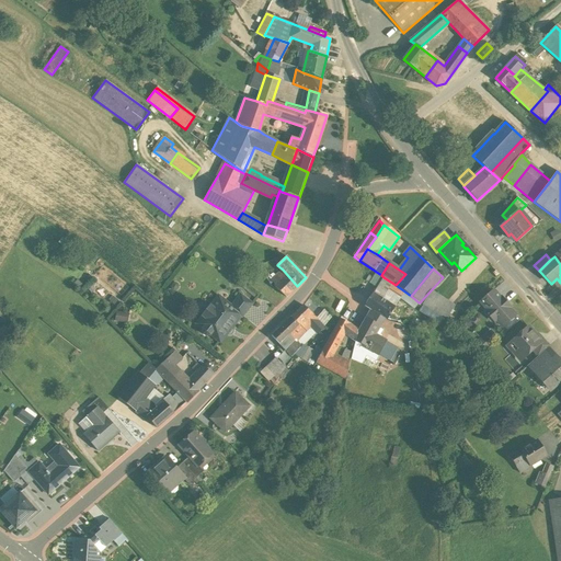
[(297,286),(283,270),(272,281),(287,296),(297,286)]
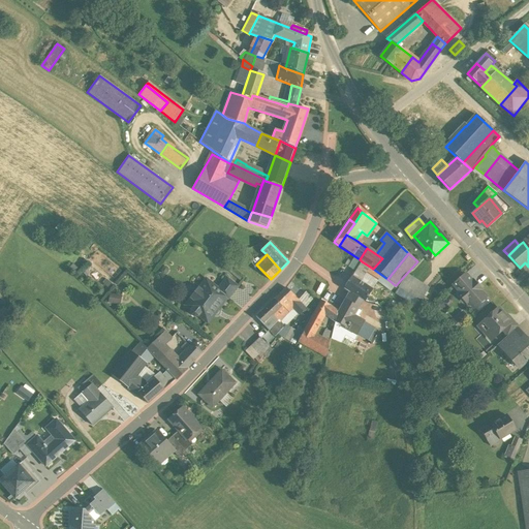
[(355,272),(362,261),(356,257),(350,268),(355,272)]
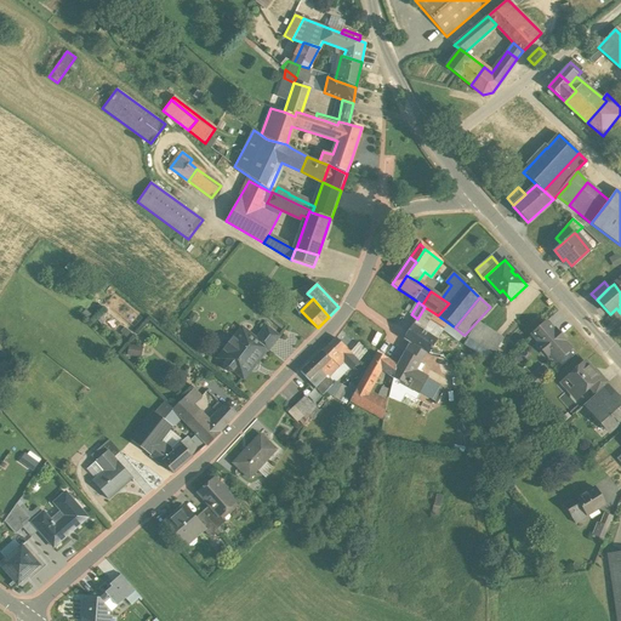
[(417,319),(412,326),(422,332),(427,324),(429,322),(433,314),(423,307),(417,319)]
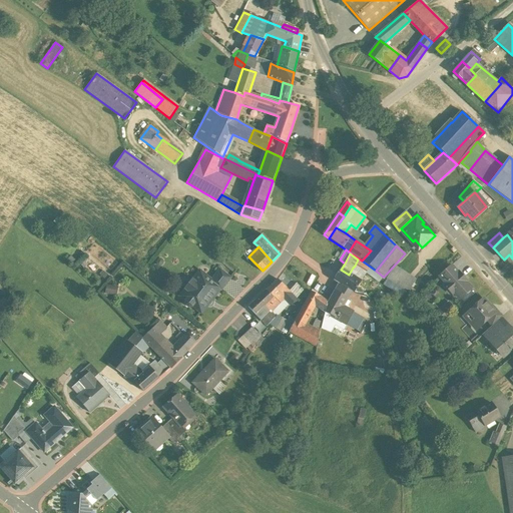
[(380,282),(383,277),(376,271),(362,261),(351,253),(350,253),(358,260),(364,264),(360,270),(380,282)]
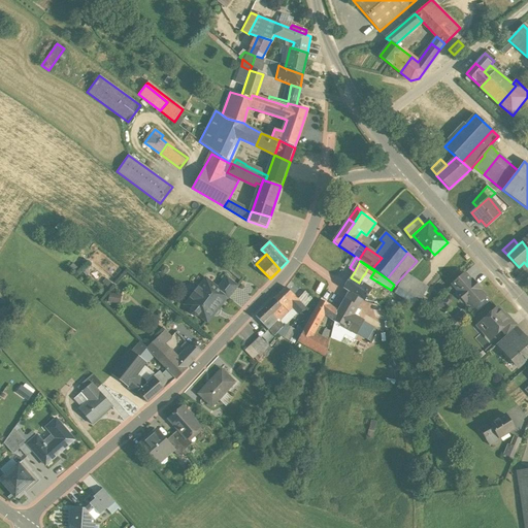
[(374,271),(368,267),(365,273),(370,277),(374,271)]
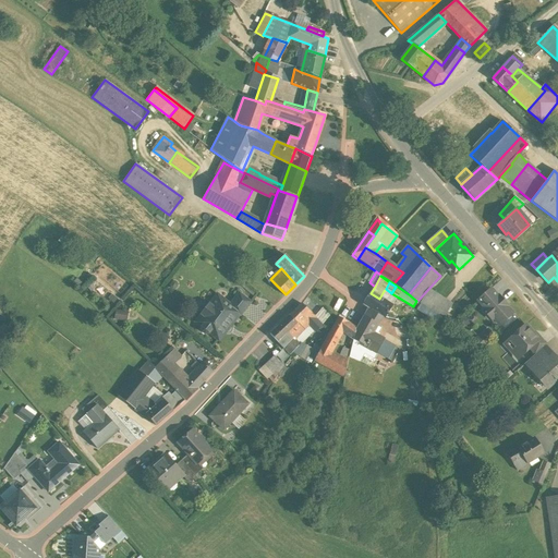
[(492,289),(477,301),(485,308),(498,296),(492,289)]
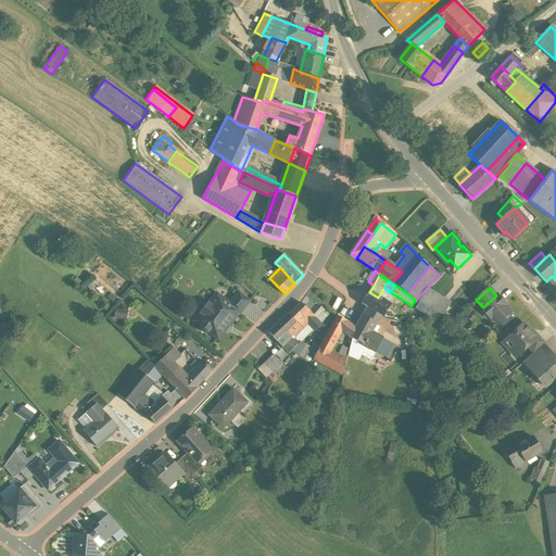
[(451,304),(427,290),(418,301),(442,317),(451,304)]
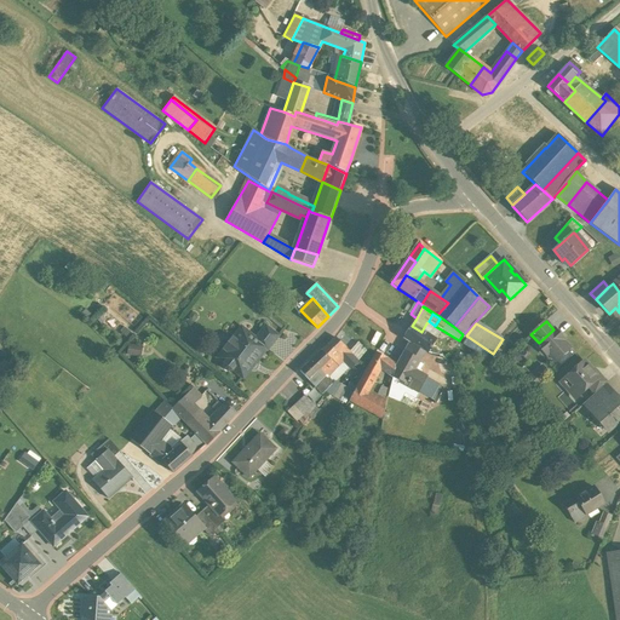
[(422,332),(412,326),(403,339),(409,343),(425,352),(426,354),(435,340),(422,332)]
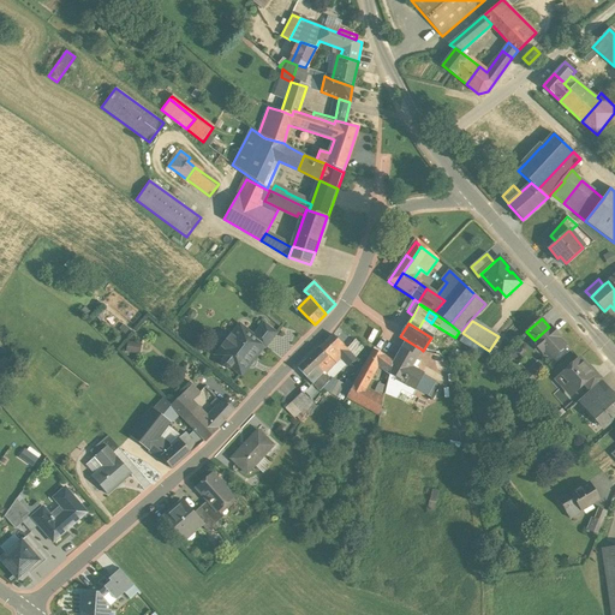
[(276,334),(263,324),(252,338),(266,347),(276,334)]
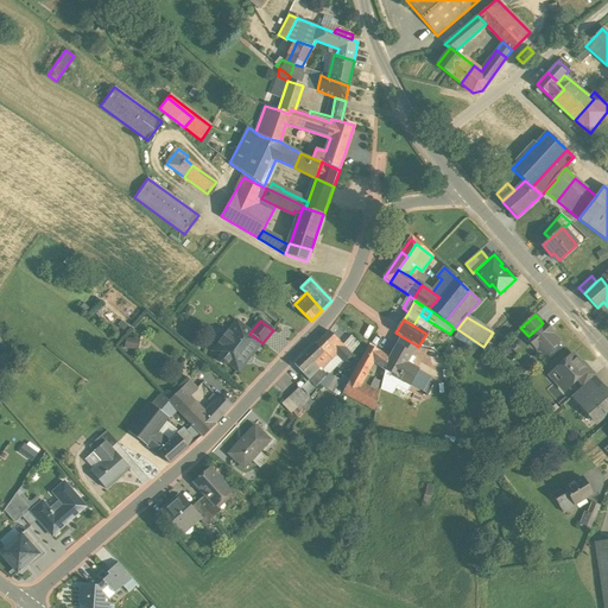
[(249,334),(236,323),(220,346),(226,349),(219,358),(219,362),(222,365),(227,365),(228,362),(238,369),(251,353),(252,354),(260,343),(261,344),(263,343),(249,334)]
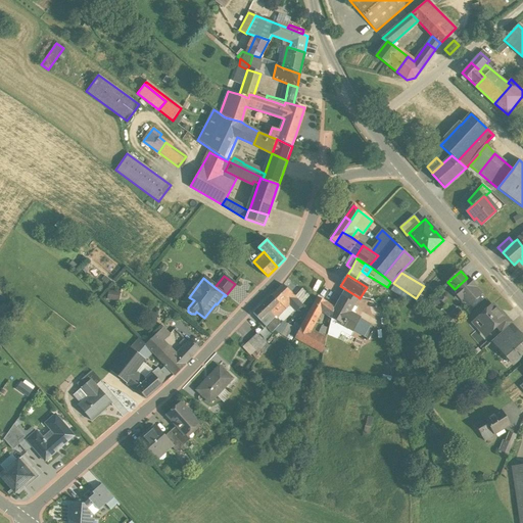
[(455,289),(453,291),(461,299),(463,298),(468,305),(481,293),(475,287),(475,286),(467,278),(455,289)]
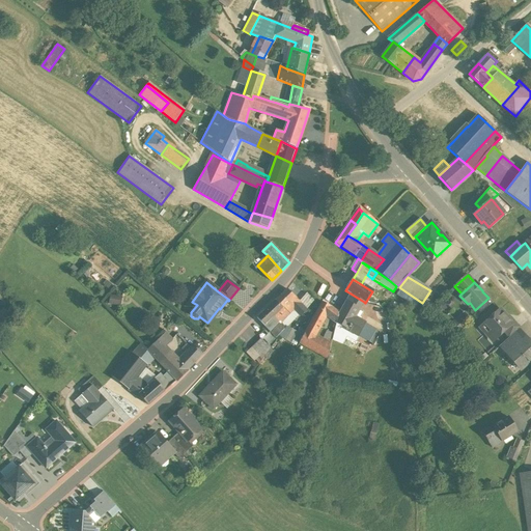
[(301,303),(286,289),(276,300),(283,308),(289,314),(301,303)]
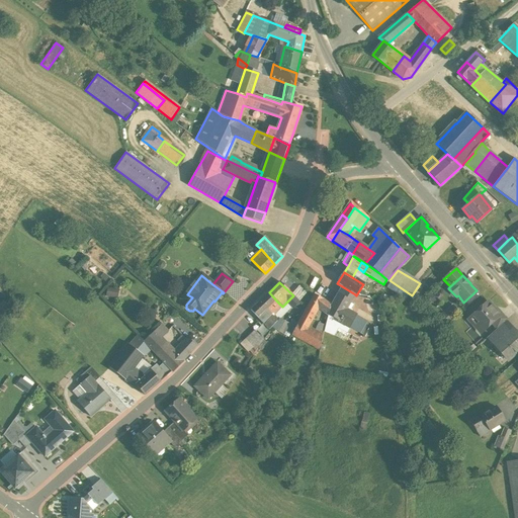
[(342,286),(330,308),(328,316),(349,328),(356,316),(349,311),(353,305),(350,303),(355,294),(342,286)]
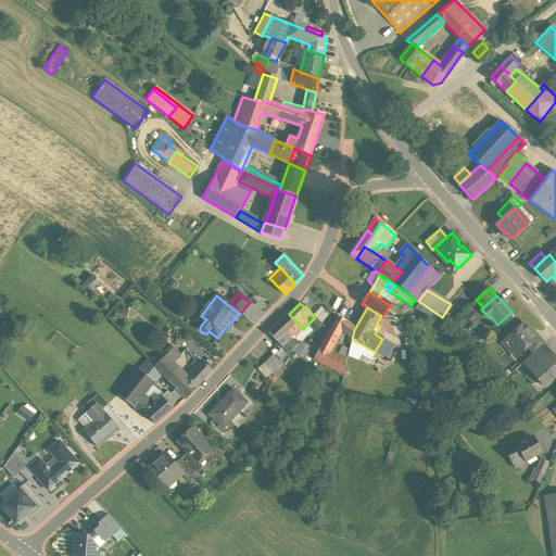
[(289,314),(269,332),(278,342),(287,332),(297,323),(289,314)]
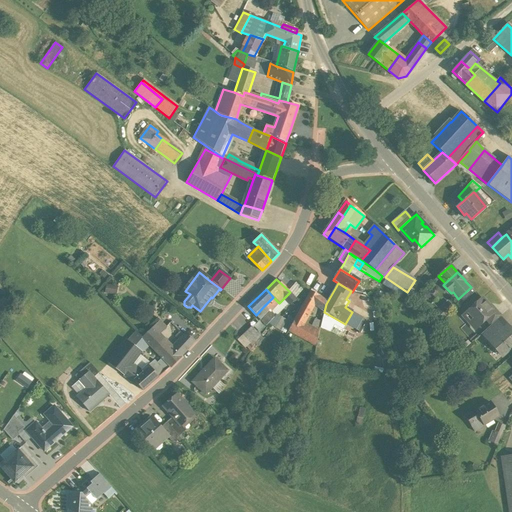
[(311,291),(301,307),(309,314),(316,303),(319,296),(311,291)]
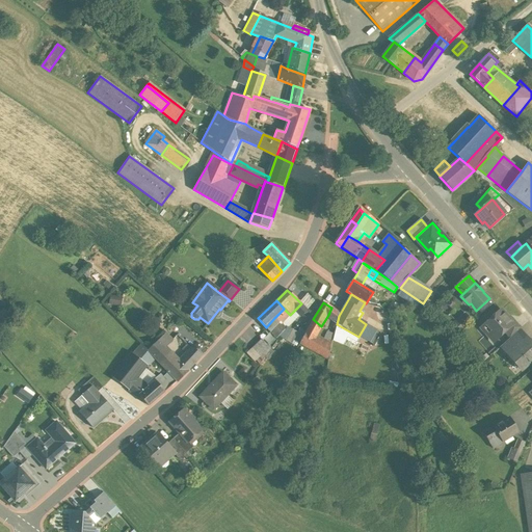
[(0,311),(0,320),(9,315),(5,309),(0,311)]
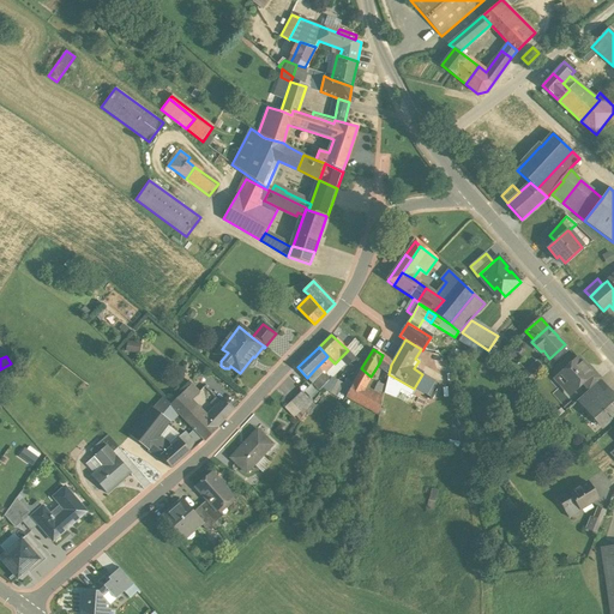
[(591,372),(578,357),(563,373),(567,378),(564,381),(564,386),(569,391),(573,391),(583,383),(594,372),(594,371),(591,372)]
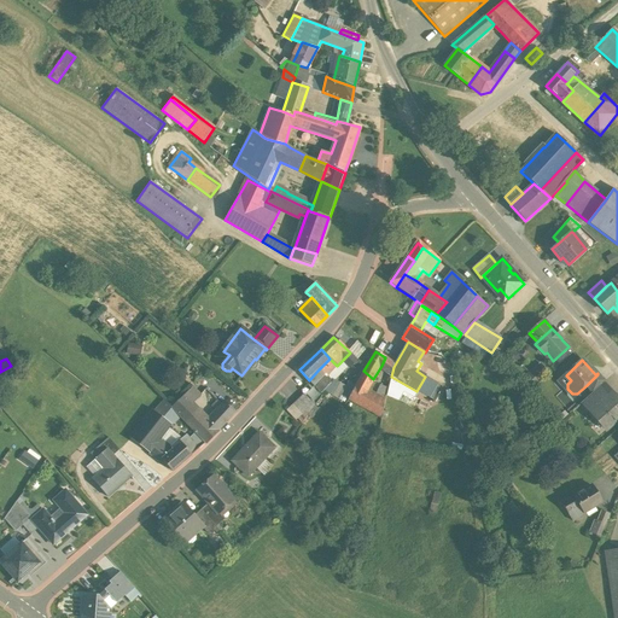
[(332,382),(319,369),(309,380),(321,392),(332,382)]
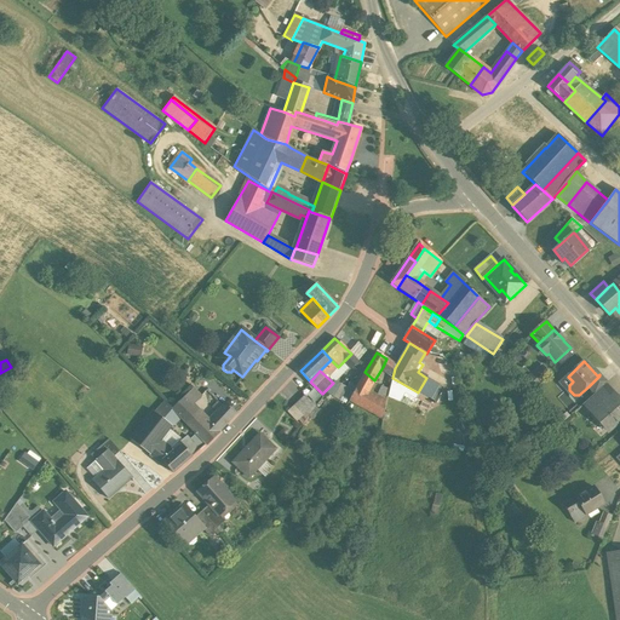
[(374,380),(365,372),(357,386),(367,392),(368,392),(374,380)]
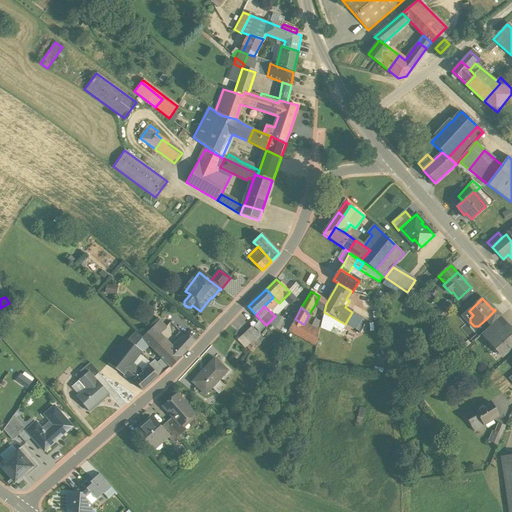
[(495,310),(486,319),(491,325),(496,321),(501,316),(495,310)]
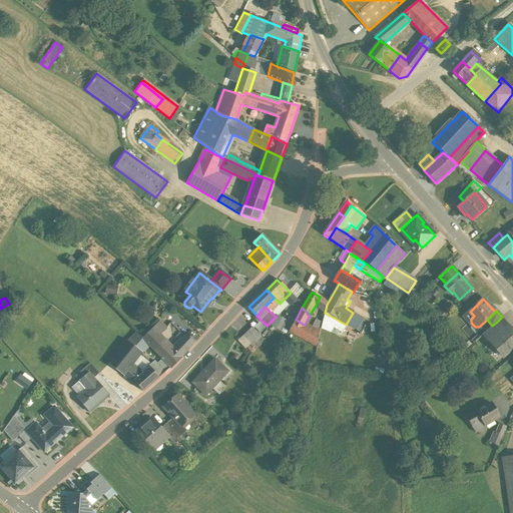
[(346,325),(325,313),(321,329),(331,333),(335,326),(344,331),(347,326),(346,325)]
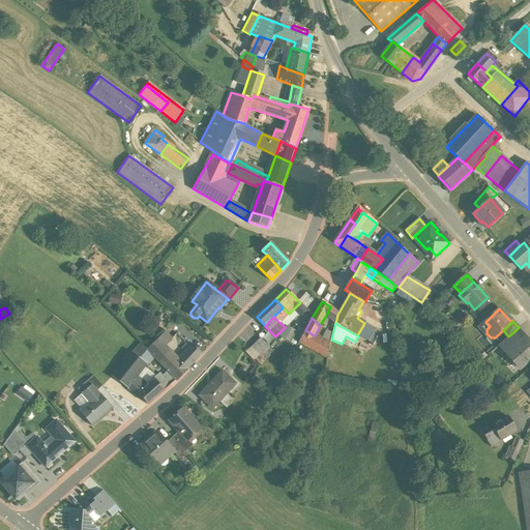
[(373,328),(364,323),(357,335),(358,336),(365,340),(373,328)]
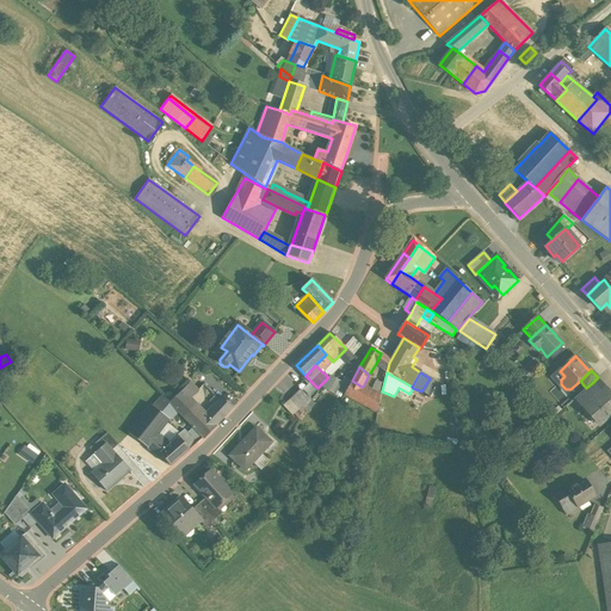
[(541,382),(535,374),(526,381),(534,389),(541,382)]
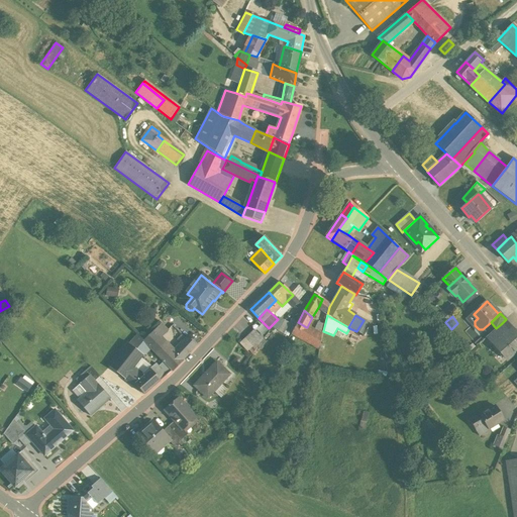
[(371,324),(364,320),(356,331),(364,336),(371,324)]
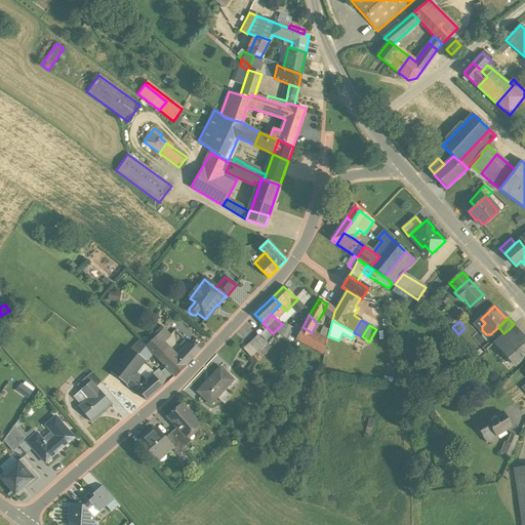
[(311,332),(303,327),(295,339),(324,356),(327,340),(312,332),(311,332)]
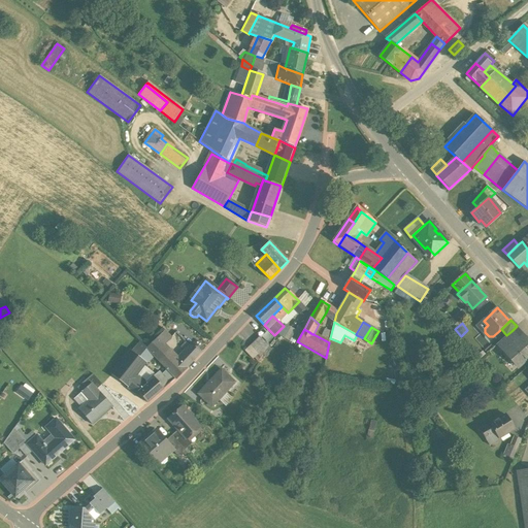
[(164,331),(146,349),(154,356),(159,361),(168,351),(163,345),(171,338),(164,331)]
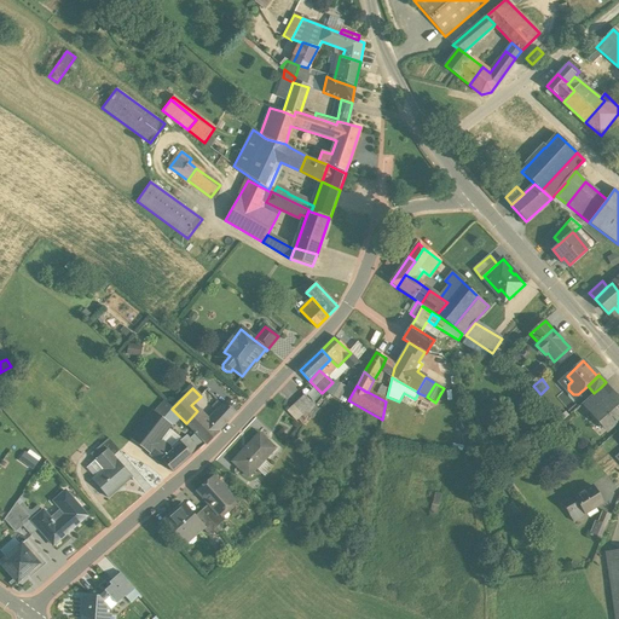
[(594,393),(584,403),(594,412),(594,414),(609,399),(600,388),(594,393)]
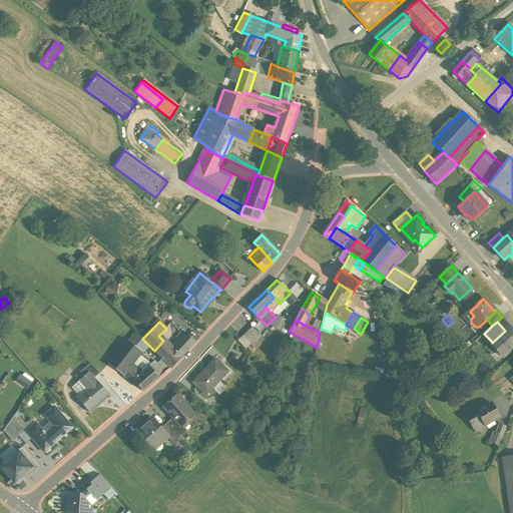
[(251,327),(242,336),(250,344),(260,336),(251,327)]
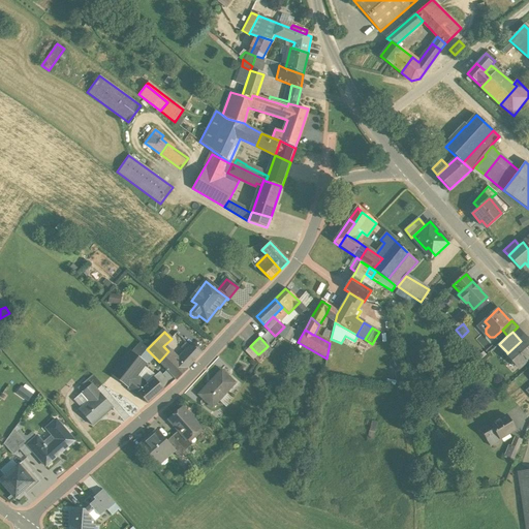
[(521,341),(507,353),(507,352),(506,353),(519,368),(527,361),(528,361),(528,360),(528,341),(525,337),(521,341)]
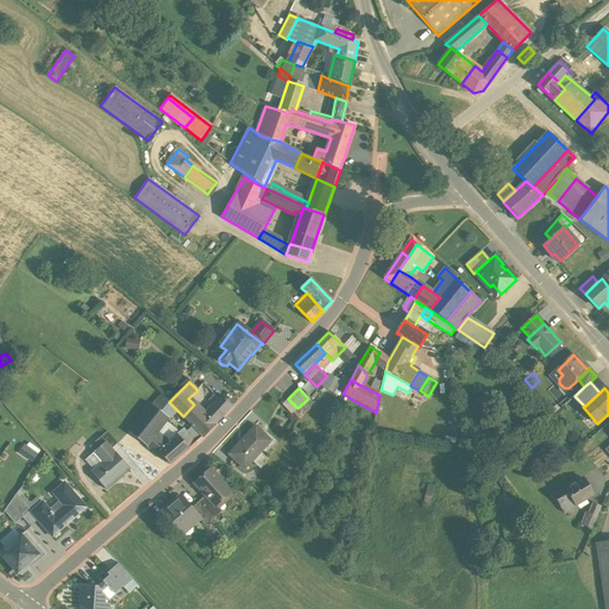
[(150,405),(129,432),(143,444),(149,435),(154,439),(156,435),(165,422),(169,419),(177,410),(169,402),(168,402),(161,395),(151,406),(150,405)]
